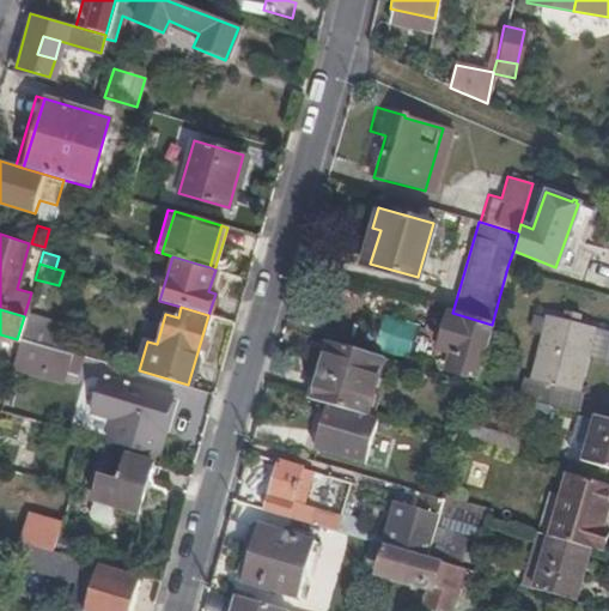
[(576,322),(578,313),(564,309),(562,319),(544,314),(530,377),(579,389),(594,326),(576,322)]
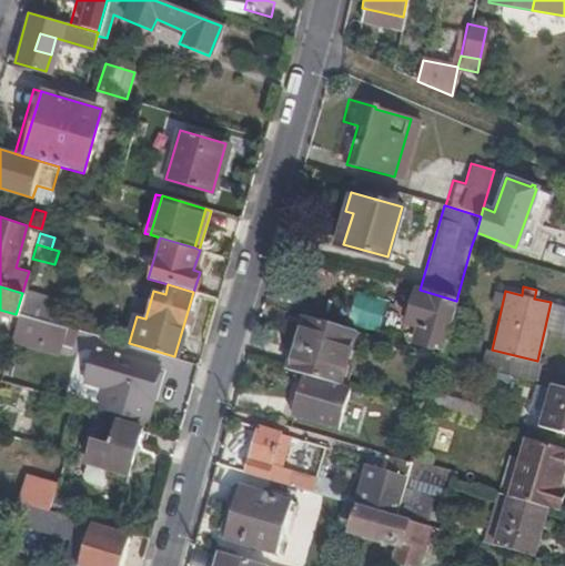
[(23,289),(22,293),(17,311),(51,322),(59,299),(23,289)]
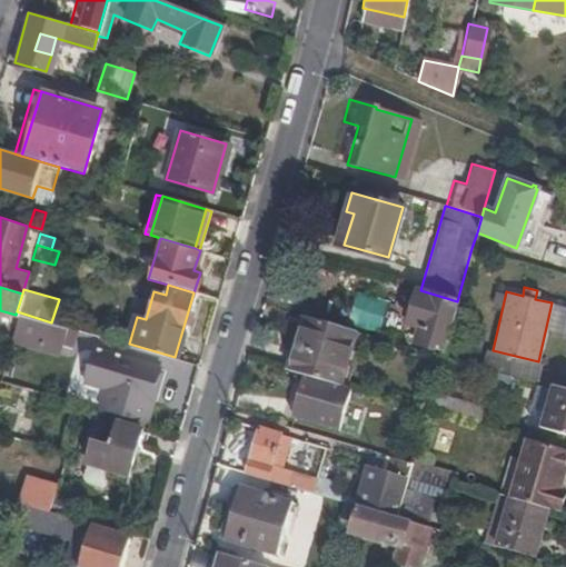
[(457,301),(420,290),(415,289),(406,322),(416,326),(413,340),(432,346),(434,341),(444,345),(457,301)]
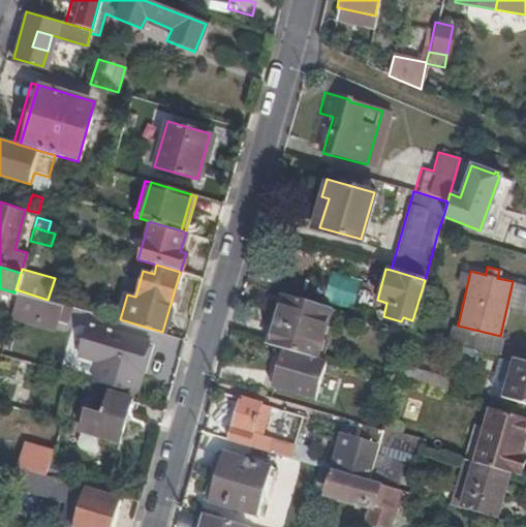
[(16,289),(14,292),(8,315),(32,322),(35,313),(55,319),(60,303),(48,300),(16,289)]
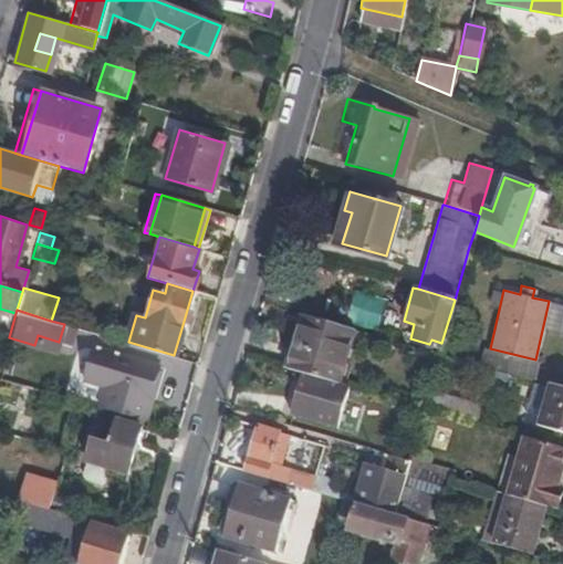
[(340,326),(302,315),(294,338),(285,368),(302,373),(325,379),(340,326)]
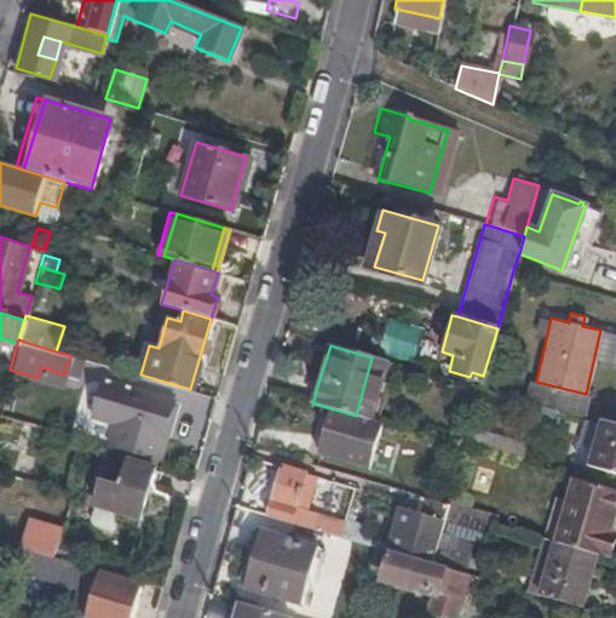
[(373,398),(384,361),(372,358),(356,416),(367,419),(373,398)]
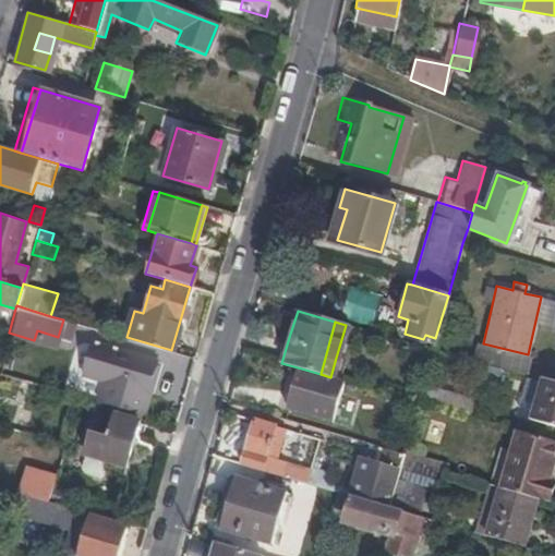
[(37,330),(34,340),(56,347),(58,337),(37,330)]
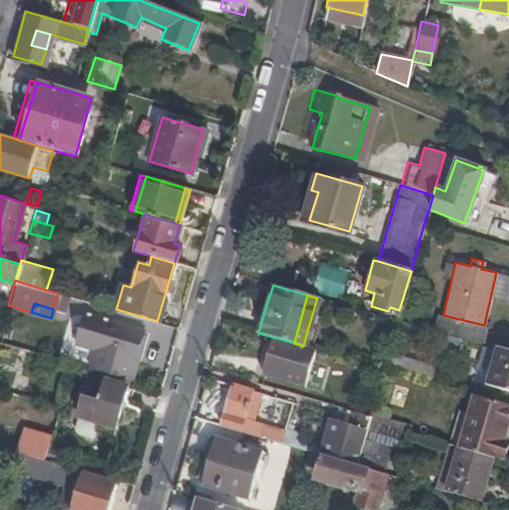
[(261,304),(253,331),(258,333),(266,306),(261,304)]
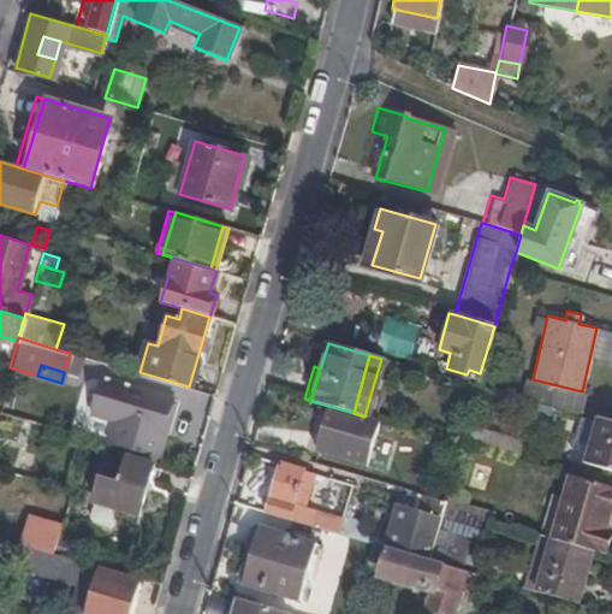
[(107,442),(156,456),(164,434),(160,432),(171,399),(100,377),(89,414),(113,421),(107,442)]
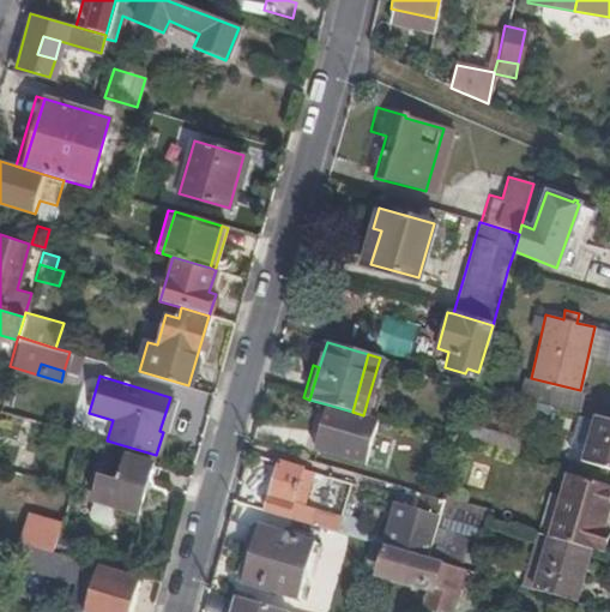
[(5,394),(0,409),(22,415),(25,400),(5,394)]
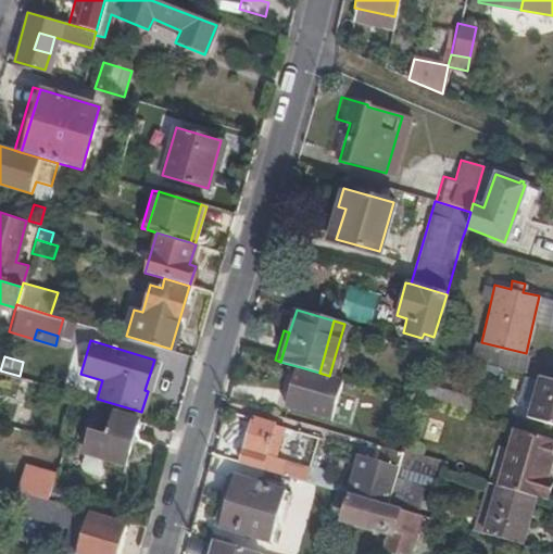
[(342,359),(335,356),(329,376),(336,377),(342,359)]
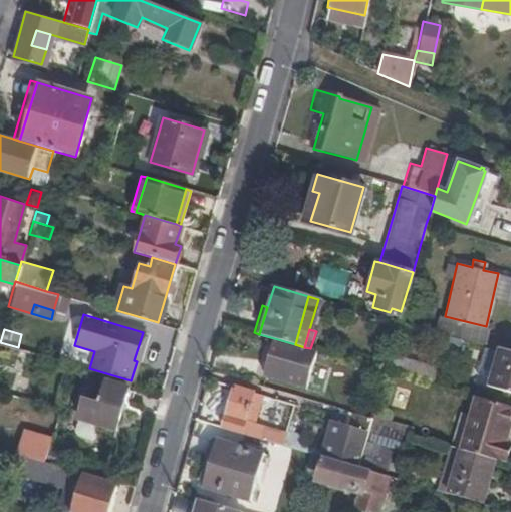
[(295,344),(274,338),(263,374),(302,387),(313,349),(310,348),(304,347),(295,344)]
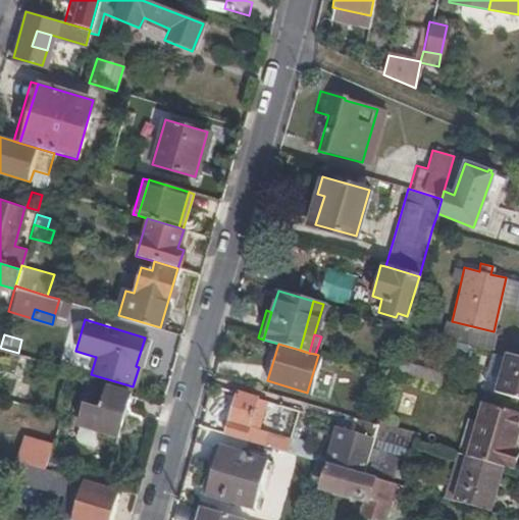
[(507,354),(491,351),(482,380),(498,385),(507,354)]
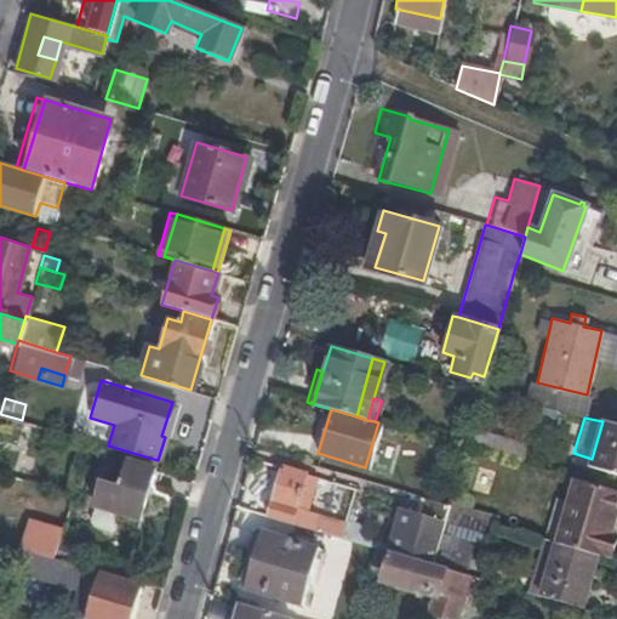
[(616,425),(603,421),(592,459),(589,465),(616,473),(616,425)]
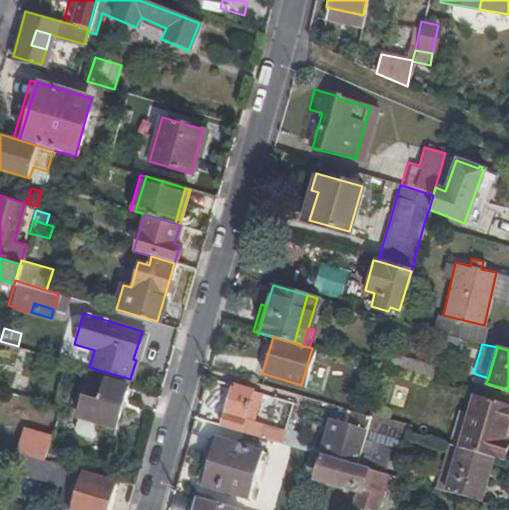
[(432,379),(436,365),(387,352),(383,365),(432,379)]
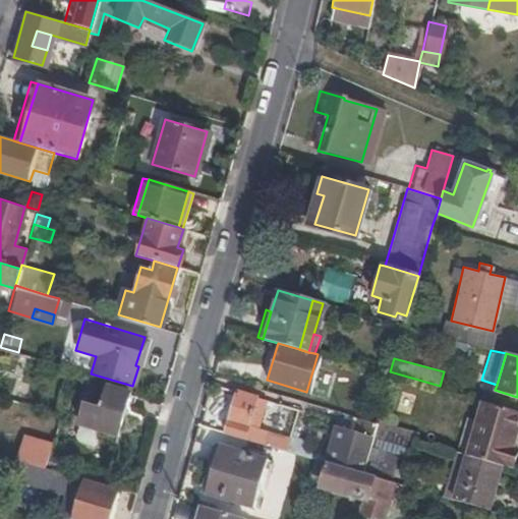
[(85,400),(81,415),(80,419),(79,423),(116,434),(128,392),(109,386),(103,405),(85,400)]
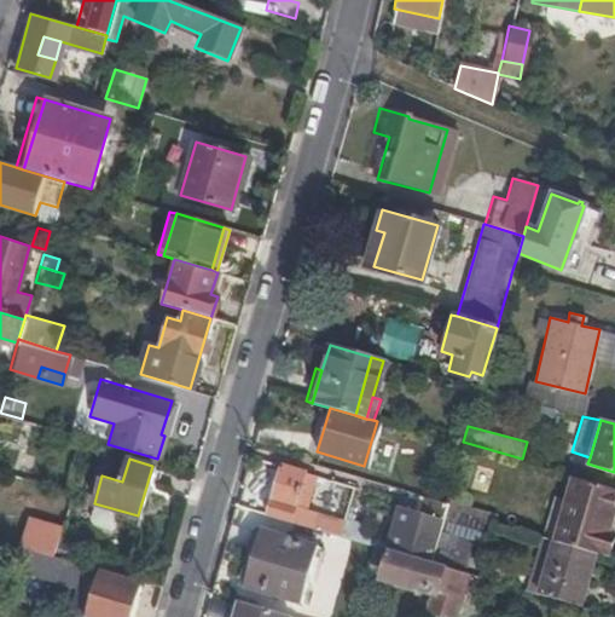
[(299,489),(306,491),(312,474),(279,466),(265,514),(289,522),(294,505),(299,489)]
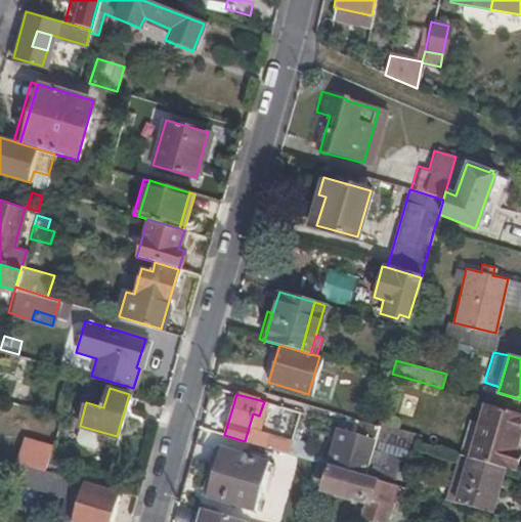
[(520,415),(483,404),(478,422),(469,458),(504,467),(508,469),(520,423),(520,415)]
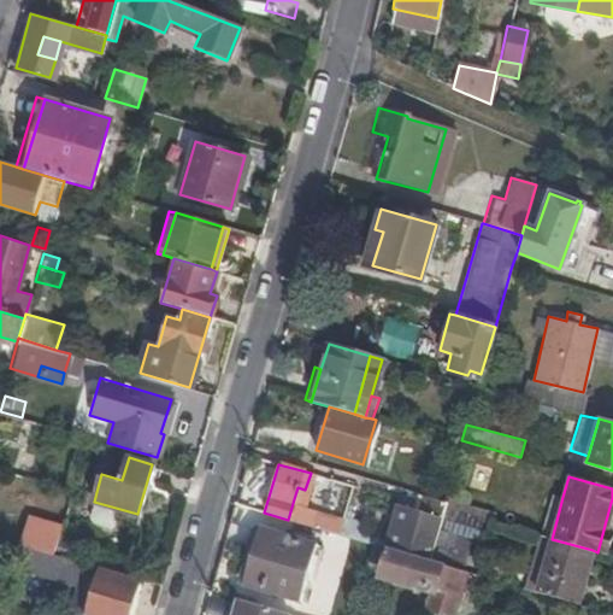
[(301,505),(305,490),(298,487),(293,503),(301,505)]
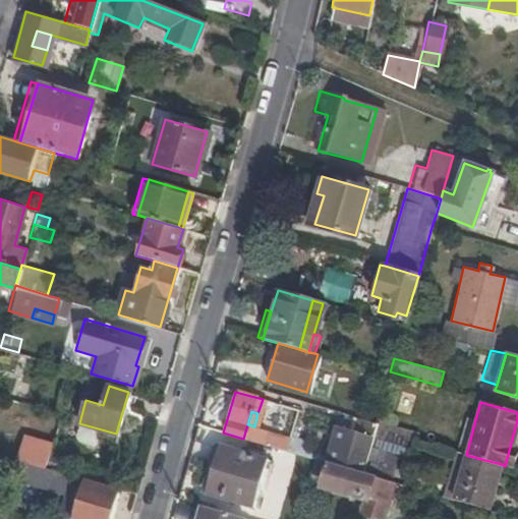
[(464,416),(454,452),(456,452),(465,455),(466,455),(475,419),(464,416)]
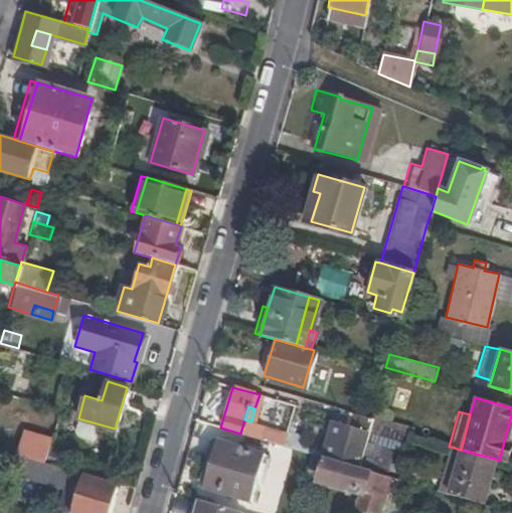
[(370,419),(347,412),(343,422),(331,419),(329,428),(323,426),(315,455),(356,467),(364,441),(370,419)]
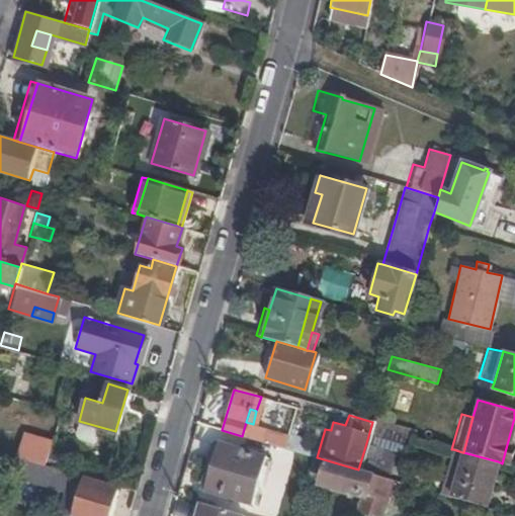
[(413,429),(373,418),(372,422),(366,443),(393,450),(406,453),(411,437),(413,429)]
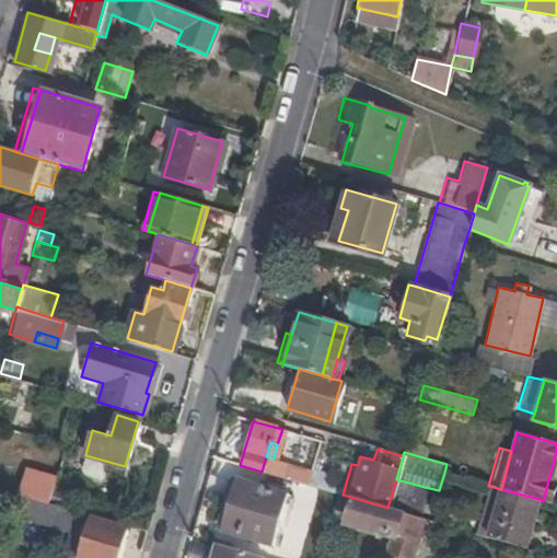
[(49,503),(58,475),(25,465),(16,493),(49,503)]
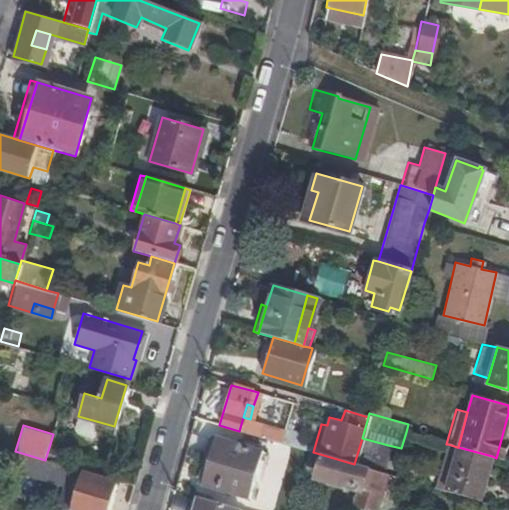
[(199,485),(247,499),(261,451),(213,437),(199,485)]
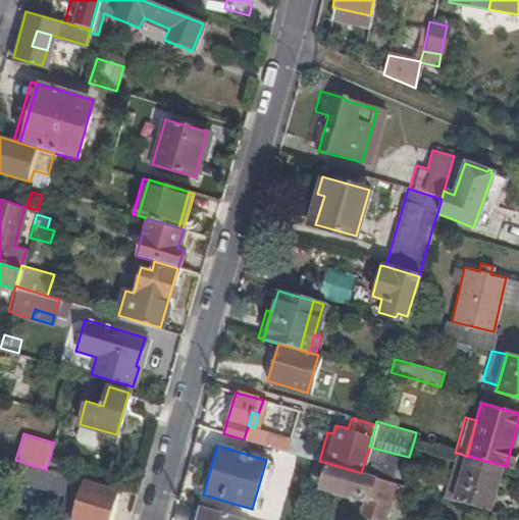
[(369,447),(361,473),(387,481),(396,454),(369,447)]
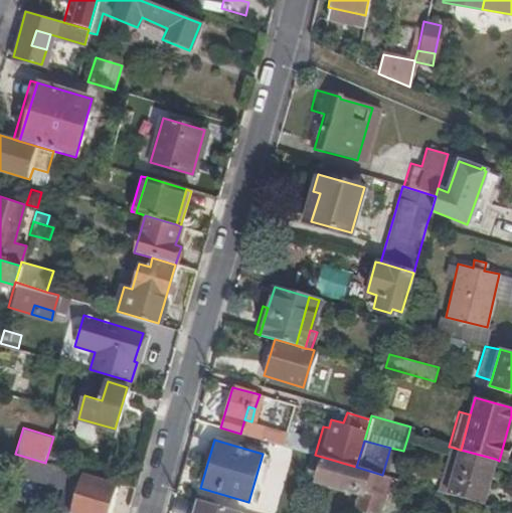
[(451,447),(438,490),(447,493),(460,450),(451,447)]
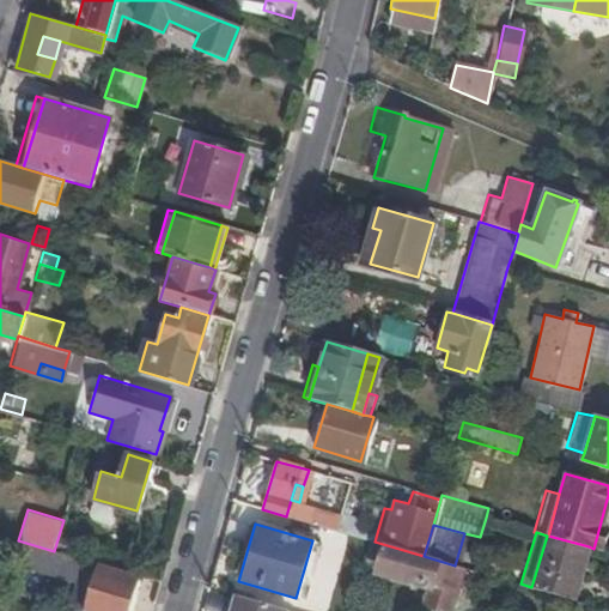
[(547,536),(531,587),(572,599),(589,546),(548,536),(547,536)]
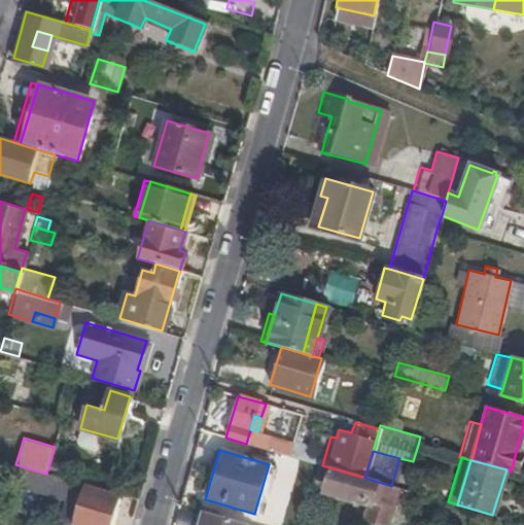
[(322,465),(319,465),(314,484),(324,488),(324,491),(368,503),(363,519),(383,524),(394,487),(391,486),(364,478),(322,465)]
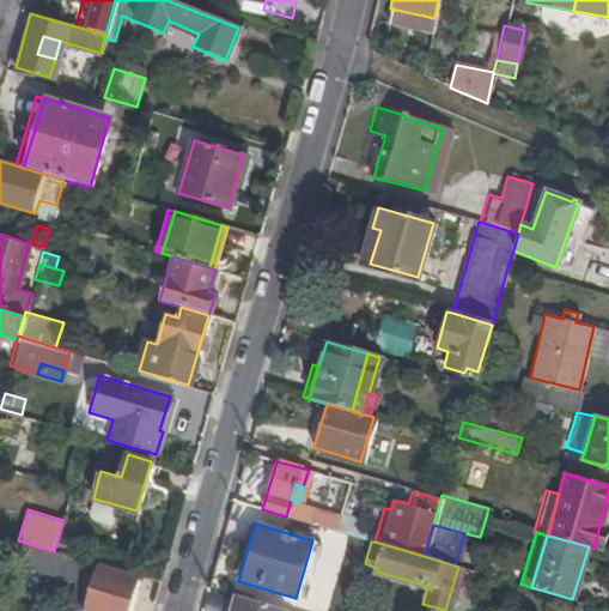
[(98,566),(98,563),(62,552),(55,578),(75,584),(75,588),(90,593),(84,610),(128,610),(139,578),(98,566)]
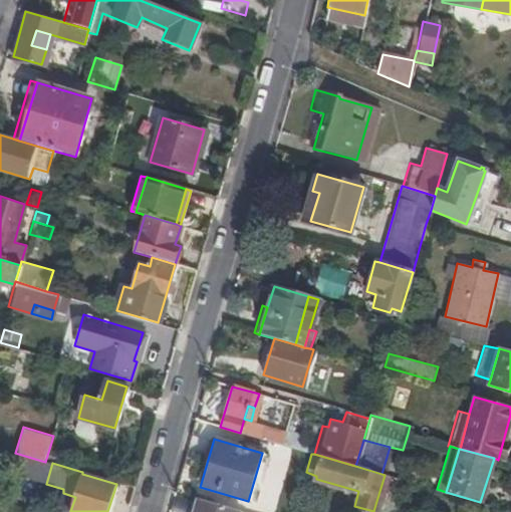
[(237,511),(238,511),(197,499),(192,511),(237,511)]
